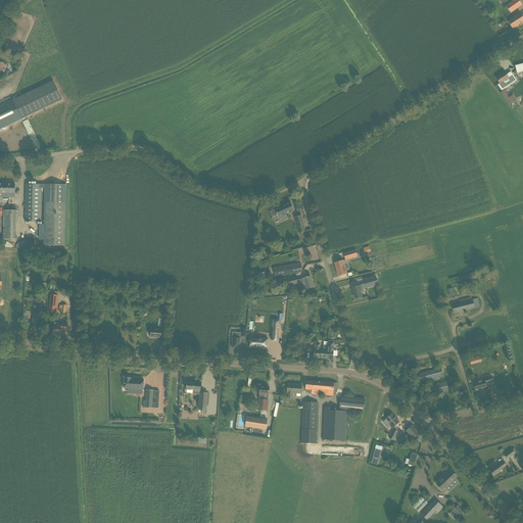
[(518,0),(514,0),(506,6),(511,12),(522,4),(518,0)]
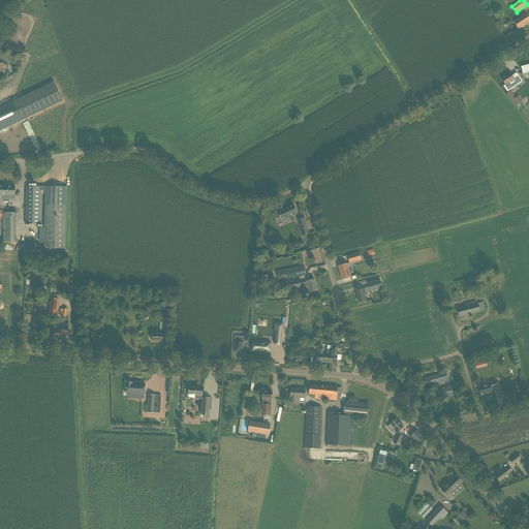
[(514,22),(518,29),(528,22),(528,18),(526,12),(519,17),(520,18),(514,22)]
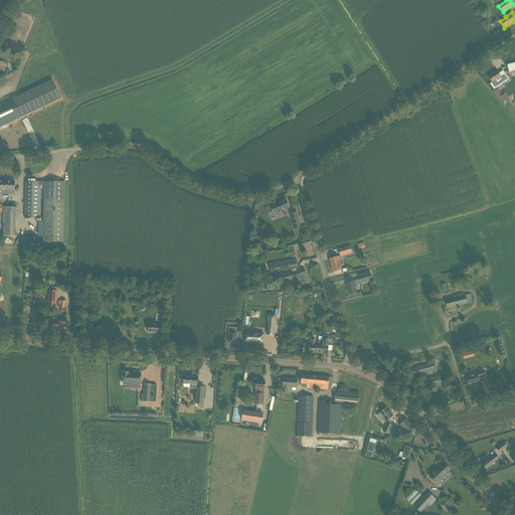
[(4,73),(8,75),(10,69),(2,67),(4,63),(0,61),(0,70),(5,72),(4,73)]
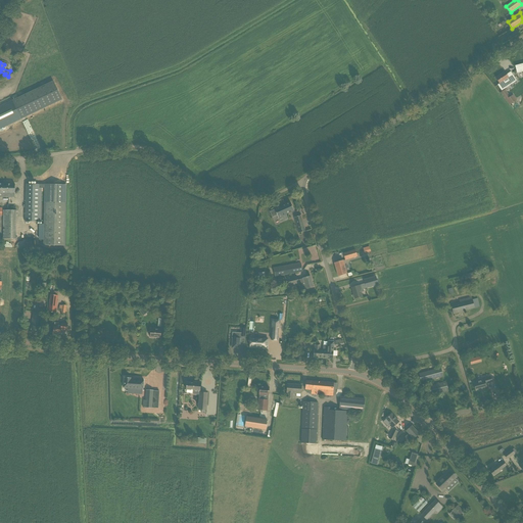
[(505,72),(495,78),(500,84),(497,85),(502,91),(505,89),(505,88),(507,86),(512,83),(512,84),(514,83),(516,81),(511,73),(508,74),(507,75),(505,72)]
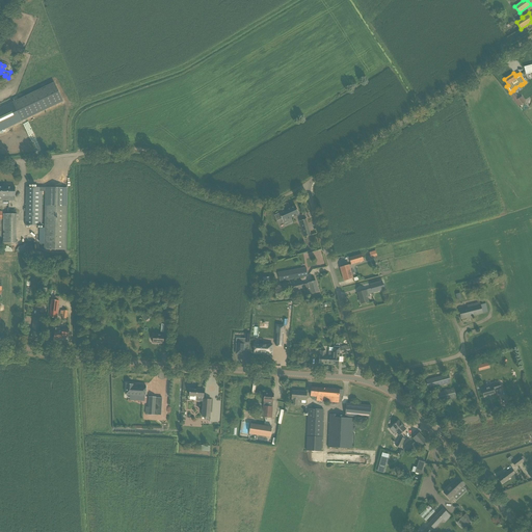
[(0,108),(0,131),(21,121),(21,122),(63,102),(54,82),(11,103),(0,108)]
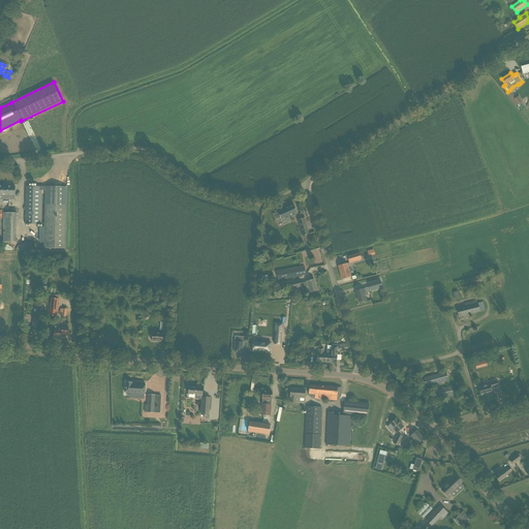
[(510,91),(507,94),(516,106),(523,101),(519,96),(516,98),(510,91)]
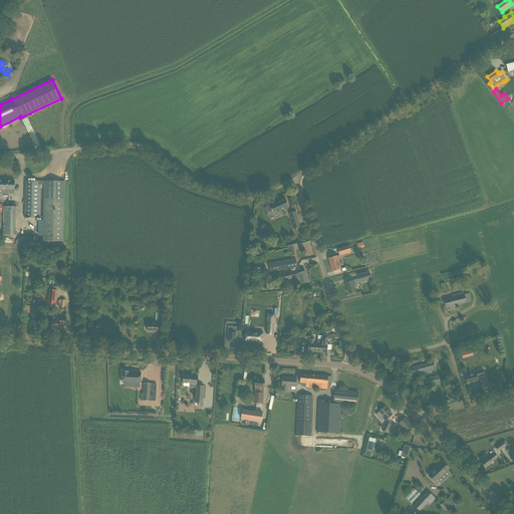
[(0,194),(14,195),(15,181),(0,180),(0,194)]
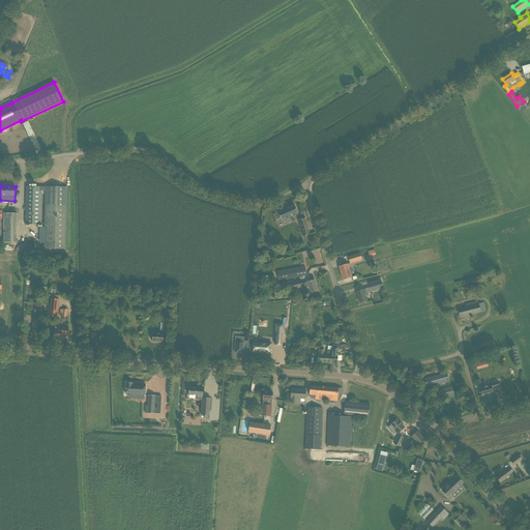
[(45,248),(66,249),(67,187),(27,186),(26,225),(41,225),(41,190),(46,190),(45,248)]
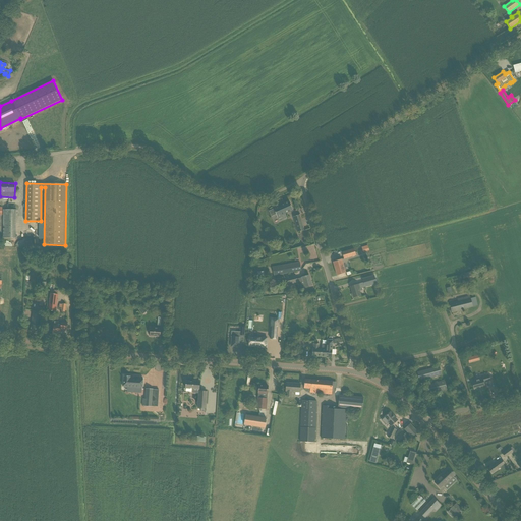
[(274,209),(273,209),(278,218),(282,216),(283,220),(287,218),(285,215),(285,214),(293,211),(289,201),(274,209)]
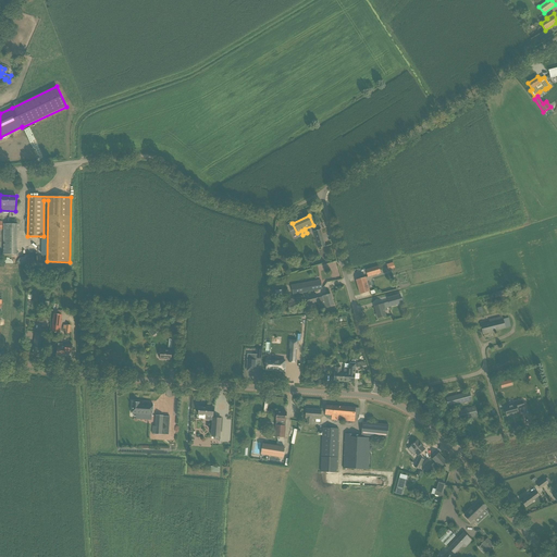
[(17,224),(4,224),(3,255),(16,255),(17,224)]
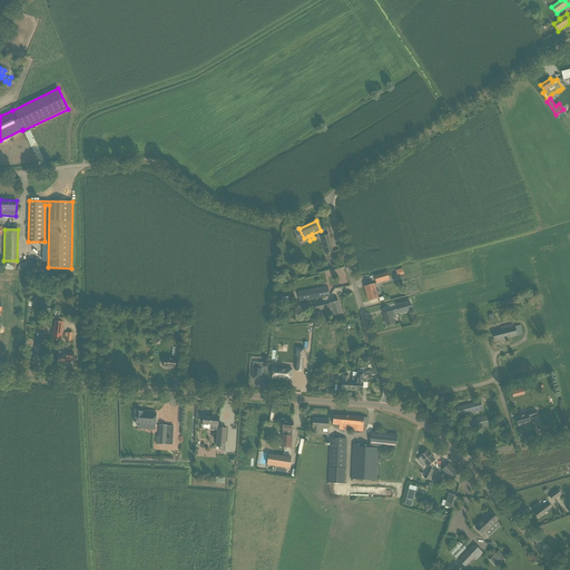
[(326,254),(333,253),(333,252),(327,235),(321,237),(326,254)]
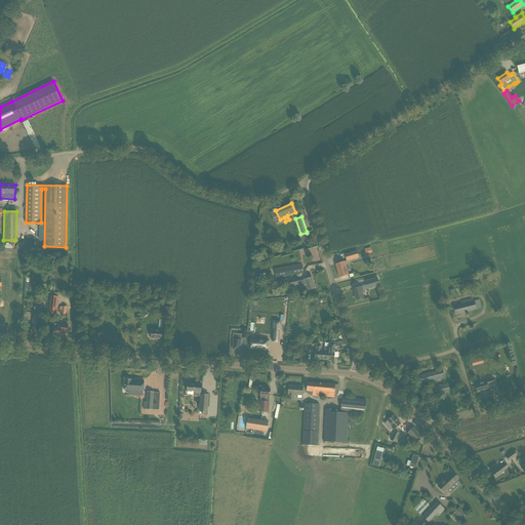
[(345,254),(347,260),(359,257),(357,251),(345,254)]
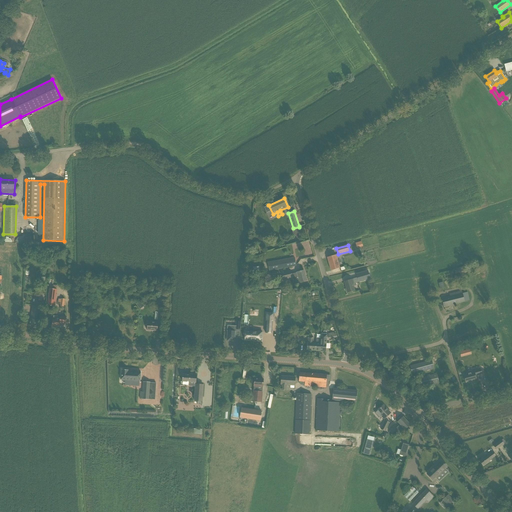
[(327,258),(331,270),(339,268),(336,255),(327,258)]
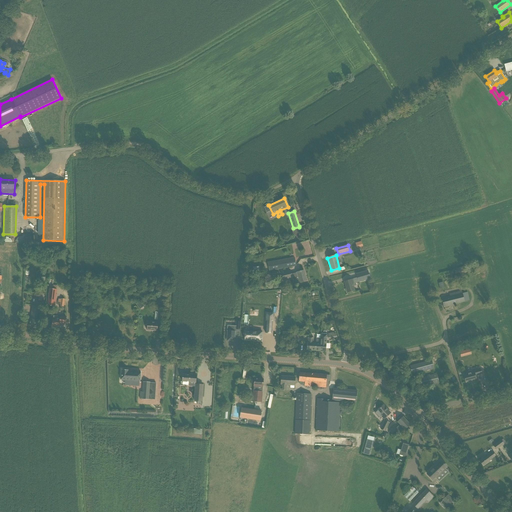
[(268,262),(269,271),(296,266),(294,258),(268,262)]
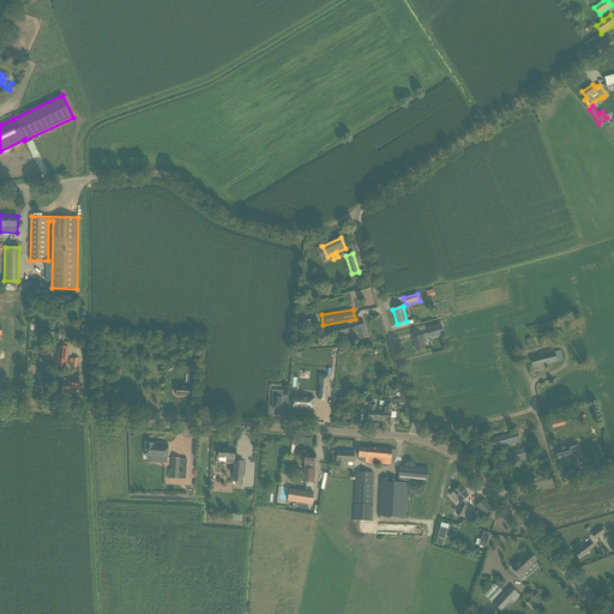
[(545,323),(547,330),(560,326),(559,319),(545,323)]
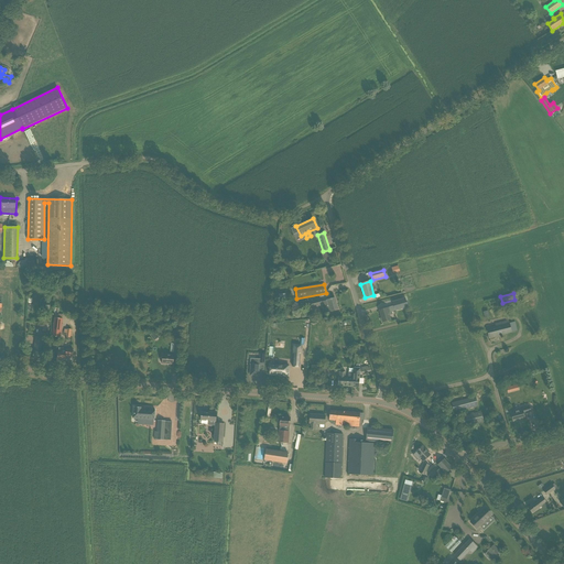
[(380,311),(383,323),(390,321),(388,313),(408,306),(405,297),(392,302),(393,306),(380,311)]
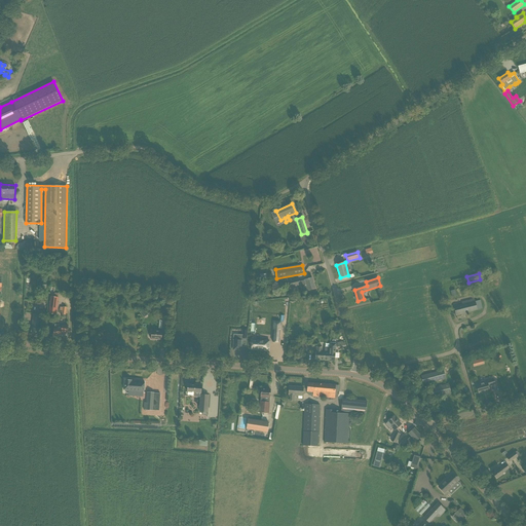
[(302,285),(304,291),(308,290),(315,289),(312,278),(307,279),(299,282),(298,278),(290,280),(291,288),(302,285)]
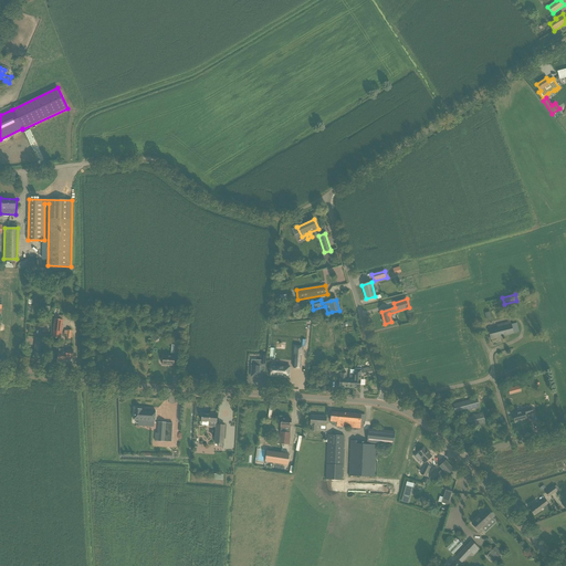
[(52,338),(61,339),(63,320),(54,318),(52,338)]
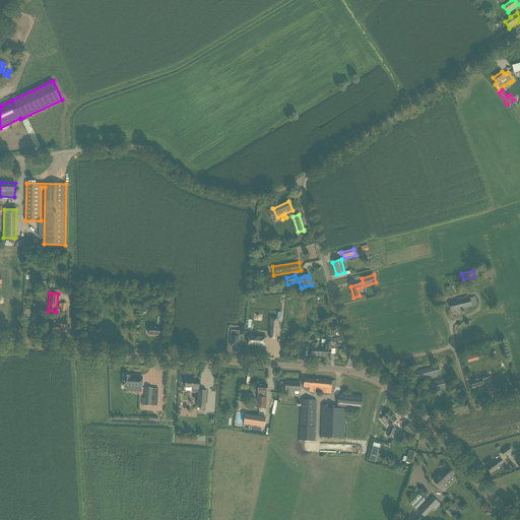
[(451,300),(448,301),(449,304),(448,304),(450,312),(471,307),(469,298),(469,296),(458,299),(456,299),(457,302),(452,303),(451,300)]
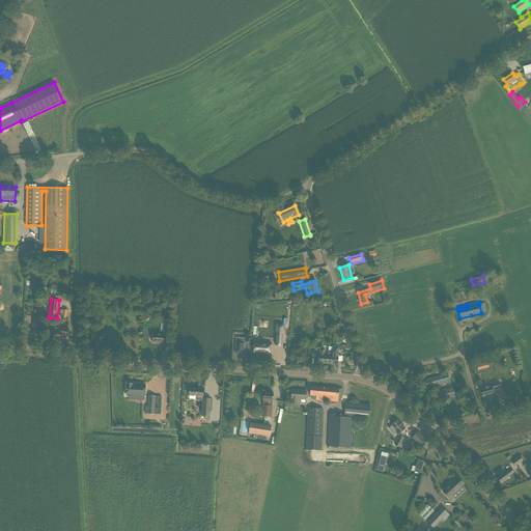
[(31,339),(40,340),(42,332),(38,331),(39,323),(40,324),(42,319),(33,318),(31,339)]
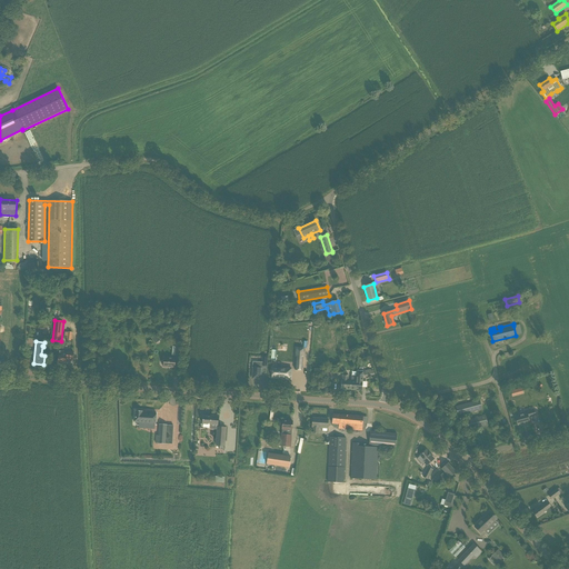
[(58,362),(66,363),(67,359),(72,360),(73,352),(67,351),(60,351),(59,355),(58,362)]
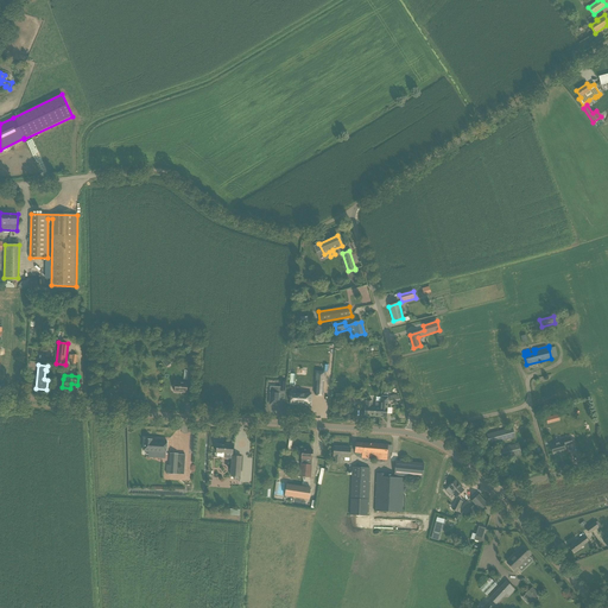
[(175,392),(187,393),(188,382),(175,381),(175,386),(173,387),(173,390),(175,391),(175,392)]
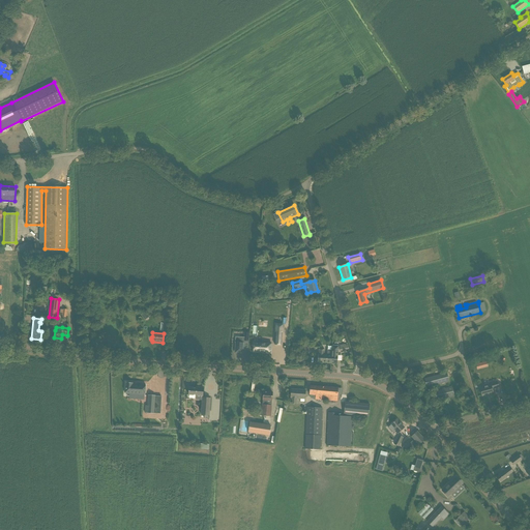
[(248,342),(249,333),(244,332),(244,337),(235,336),(235,344),(236,344),(235,353),(242,353),(242,344),(243,344),(244,342),(248,342)]
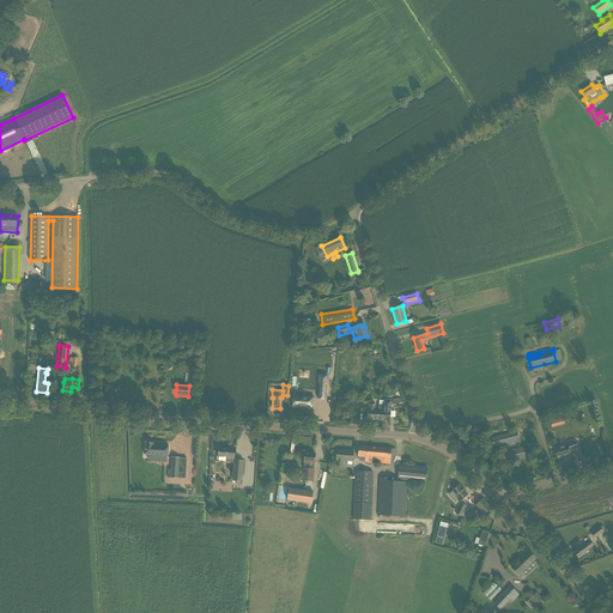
[(293,396),(293,407),(313,408),(314,399),(308,399),(308,398),(293,396)]
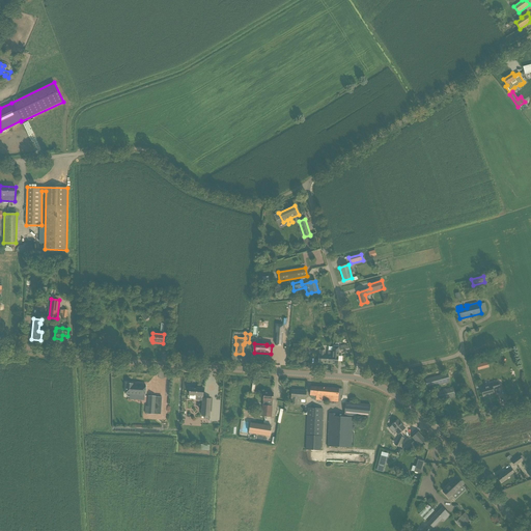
[(327,364),(338,364),(339,346),(333,346),(332,352),(328,351),(328,355),(328,356),(327,364)]
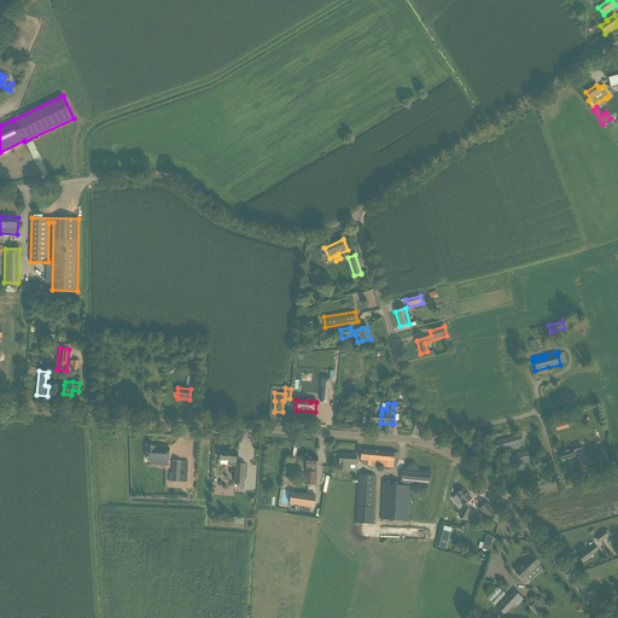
[(382,414),(382,413),(378,413),(378,408),(372,408),(372,413),(371,413),(371,423),(380,424),(382,414)]
